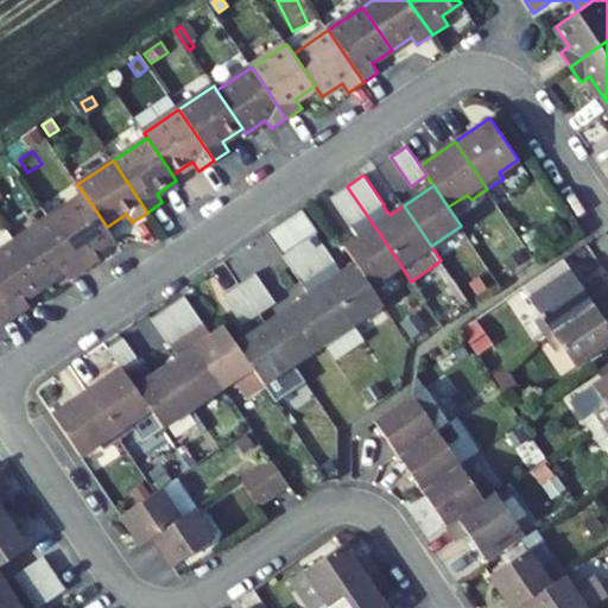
[(358,236),(344,246),(355,263),(372,286),(401,266),(374,226),(347,187),(330,197),(350,227),(352,226),(358,236)]
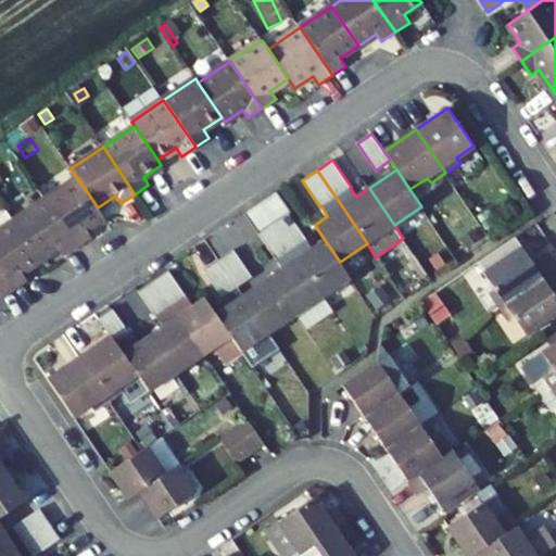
[(98,207),(77,177),(46,199),(77,247),(91,237),(86,229),(103,217),(98,207)]
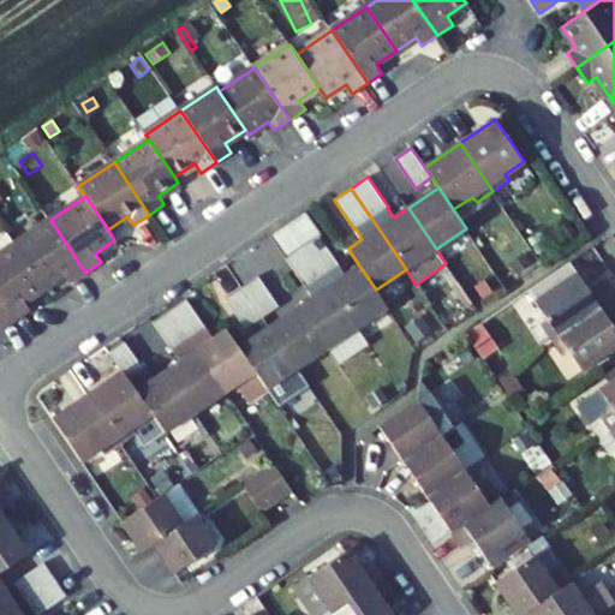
[(376,290),(359,266),(346,275),(320,236),(322,234),(305,210),(287,224),(357,327),(388,308),(376,290)]
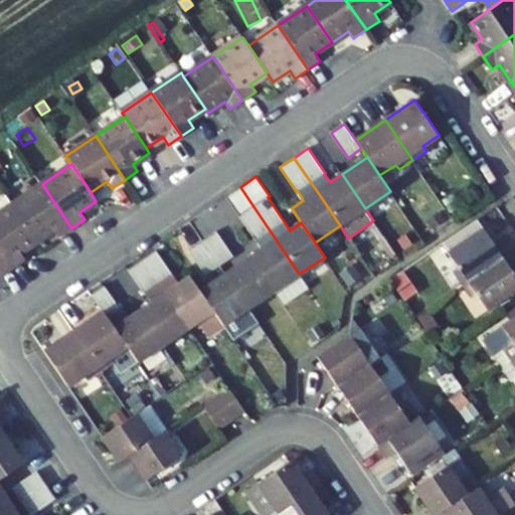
[(42,184),(13,204),(37,240),(53,229),(58,236),(71,228),(42,184)]
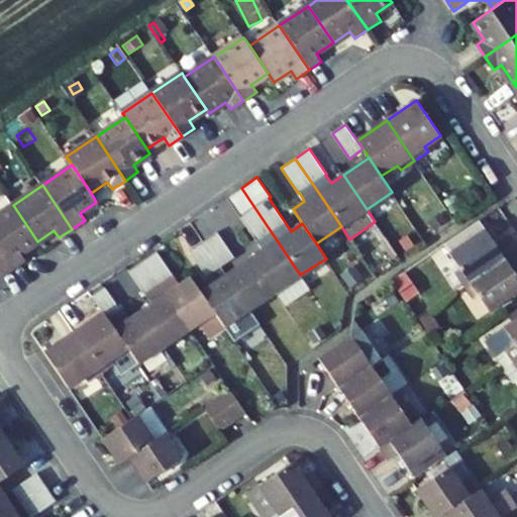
[(485,197),(478,186),(468,193),(475,203),(485,197)]
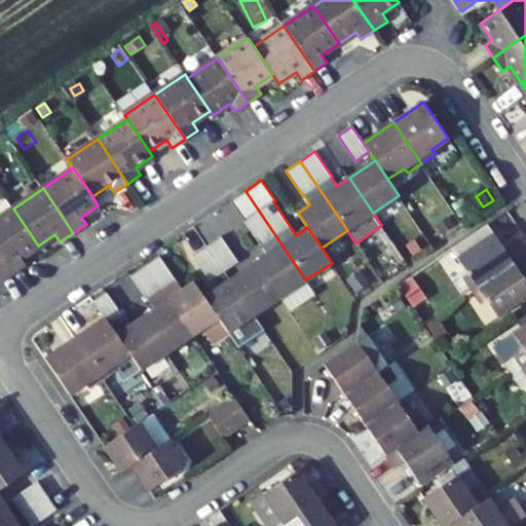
[(314,293),(305,279),(246,191),(231,200),(267,255),(256,262),(280,298),(289,310),(314,293)]
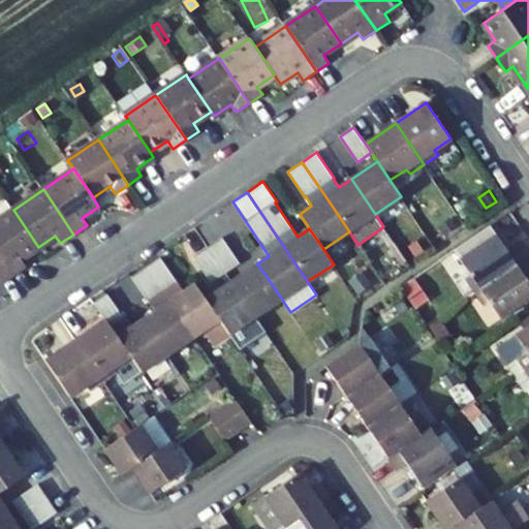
[(464,199),(457,205),(464,217),(472,212),(464,199)]
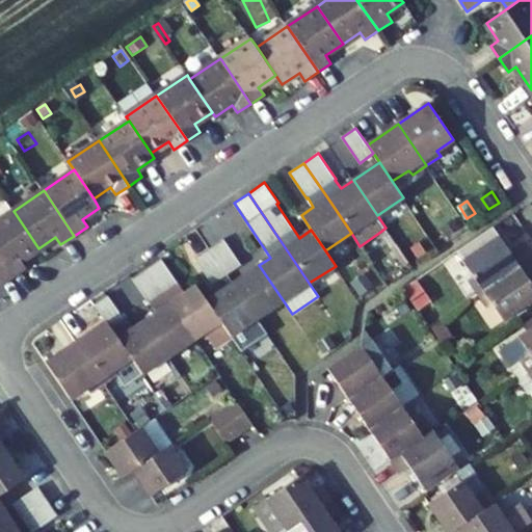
[(38,248),(14,211),(0,219),(0,257),(14,276),(26,268),(21,260),(38,248)]
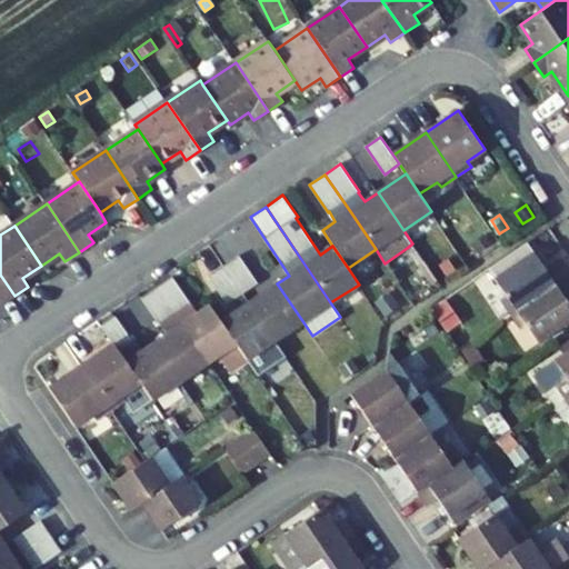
[(472,235),(480,246),(490,240),(481,229),(472,235)]
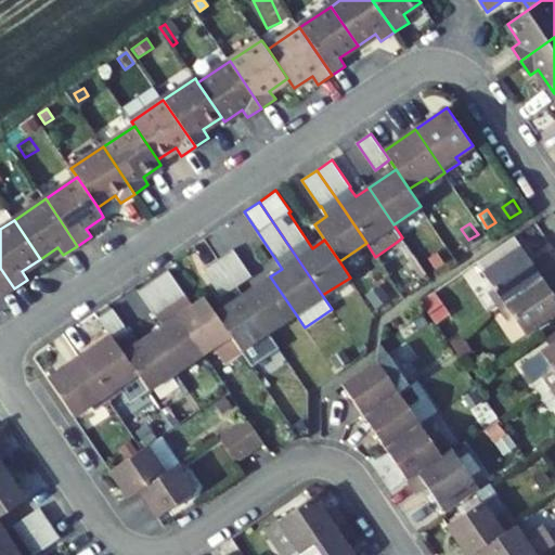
[(514,236),(508,241),(514,249),(520,245),(514,236)]
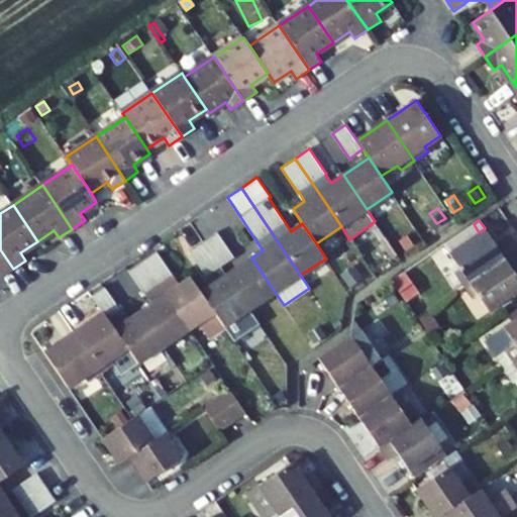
[(379,237),(384,234),(375,221),(370,225),(379,237)]
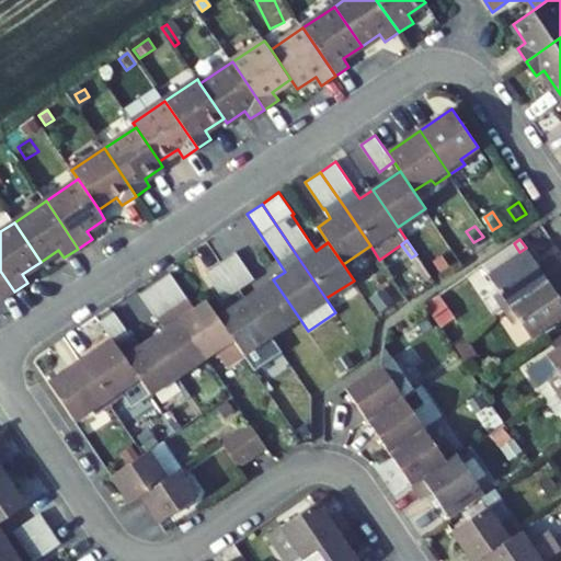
[(503,310),(560,270),(560,266),(553,255),(538,265),(526,248),(519,252),(514,243),(481,265),(499,292),(493,296),(503,310)]
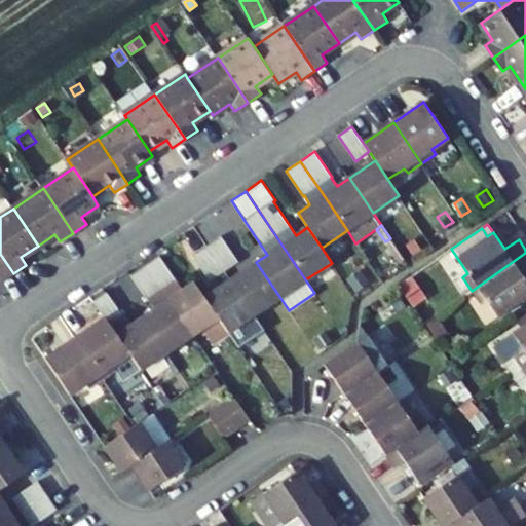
[(222,236),(208,246),(224,271),(238,261),(222,236)]
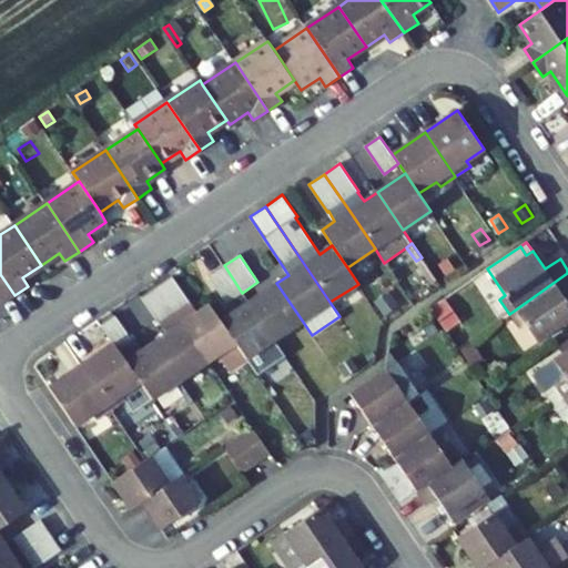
[(457,269),(449,256),(438,264),(446,275),(457,269)]
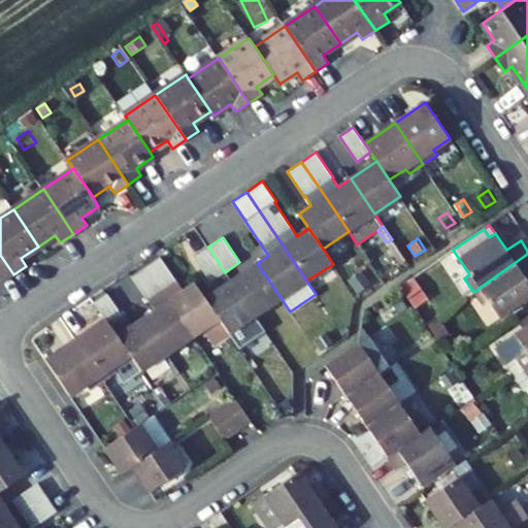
[(406,261),(392,239),(387,242),(401,264),(406,261)]
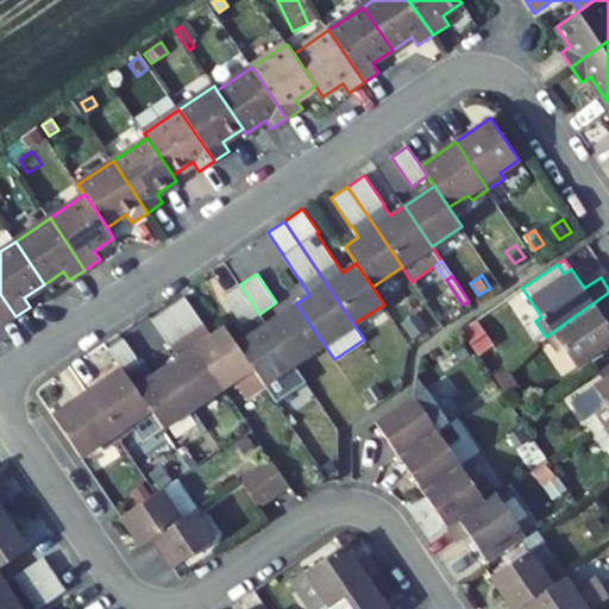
[(259,314),(240,284),(224,295),(243,325),(259,314)]
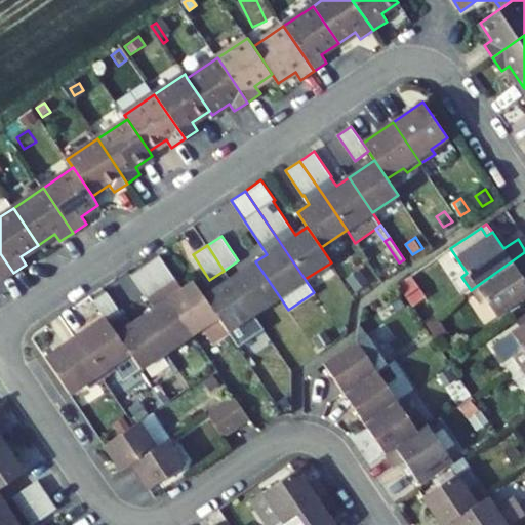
[(524,272),(524,252),(471,290),(480,303),(485,299),(496,316),(524,295),(524,281),(521,275),(524,272)]
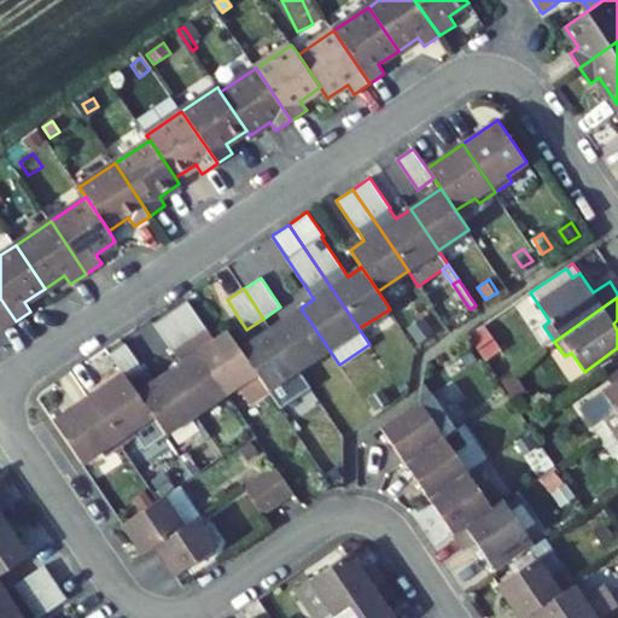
[(0,298),(0,331),(0,332),(16,321),(0,298)]
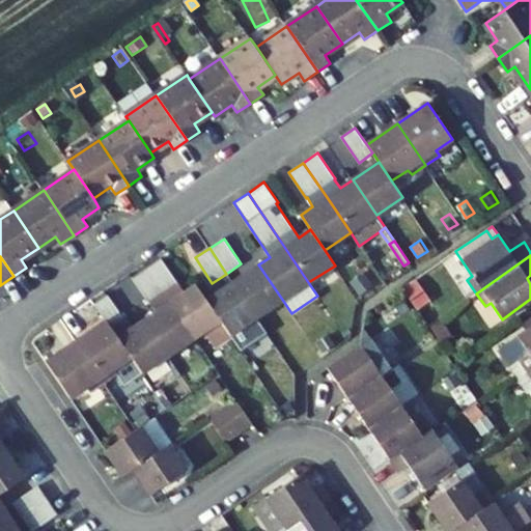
[(162,258),(147,269),(165,294),(170,303),(195,338),(203,333),(214,347),(231,335),(206,300),(197,285),(185,294),(178,285),(178,284),(162,258)]
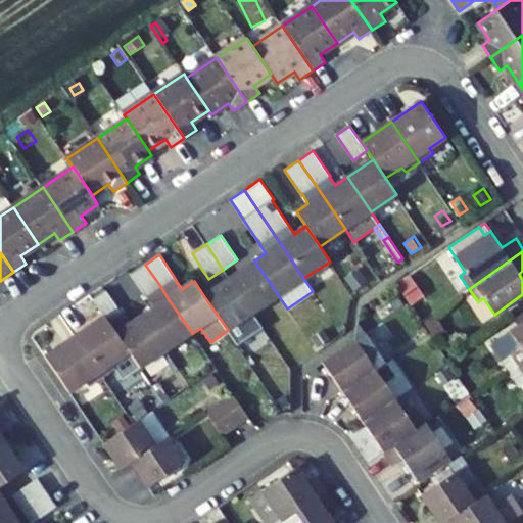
[(279,296),(254,260),(229,278),(252,314),(279,296)]
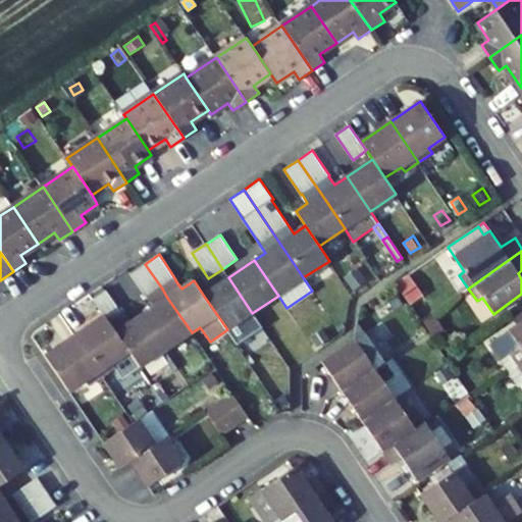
[(148,299),(162,289),(145,264),(131,273),(148,299)]
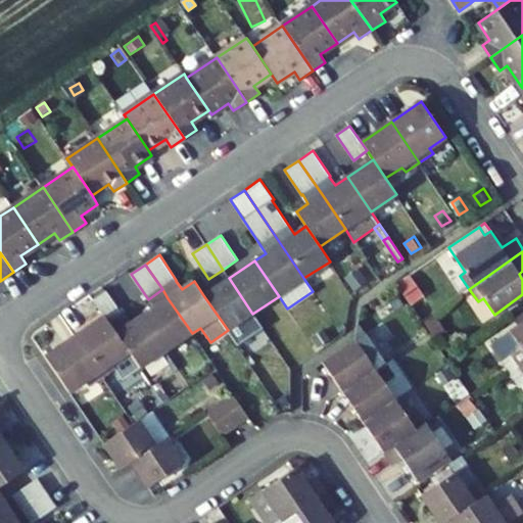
[(345,278),(353,290),(367,281),(359,269),(345,278)]
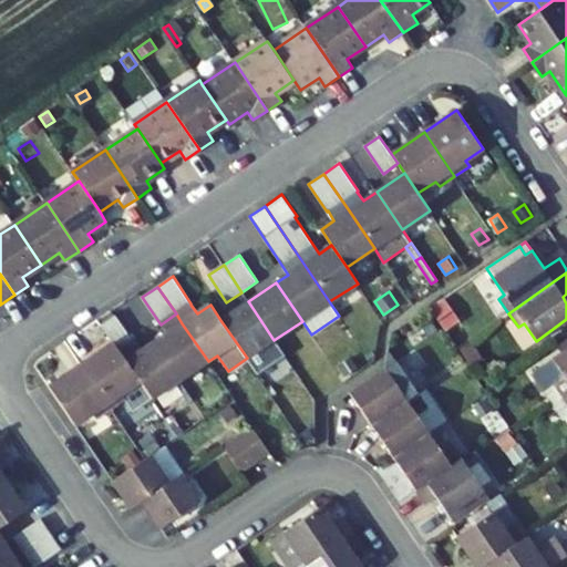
[(455,316),(443,297),(428,307),(441,326),(455,316)]
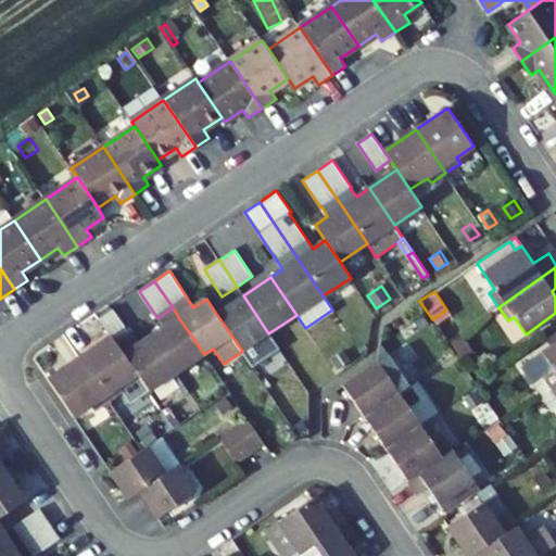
[(268,333),(243,295),(216,314),(242,351),(252,366),(279,348),(268,333)]
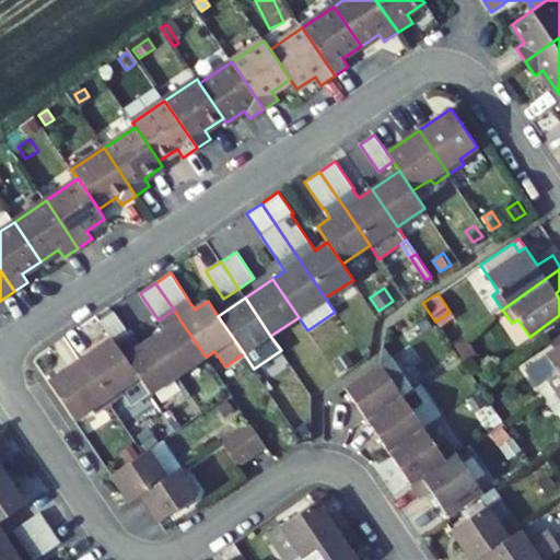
[(174,310),(159,321),(165,329),(179,319),(174,310)]
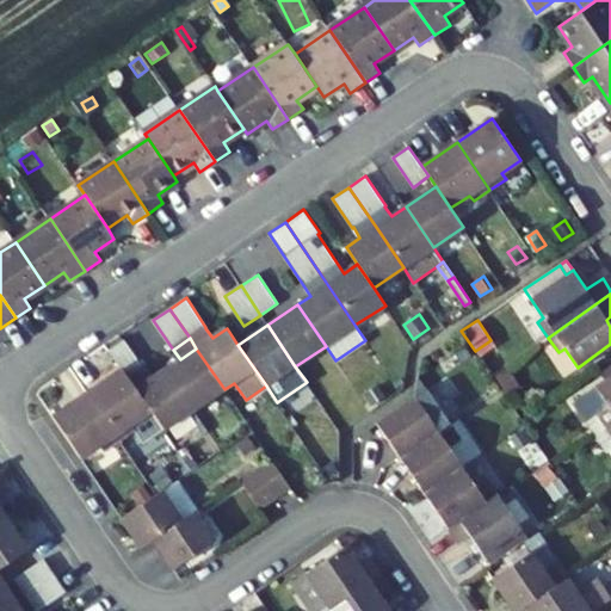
[(124,339),(109,349),(123,369),(165,430),(190,413),(195,409),(166,369),(152,380),(124,339)]
